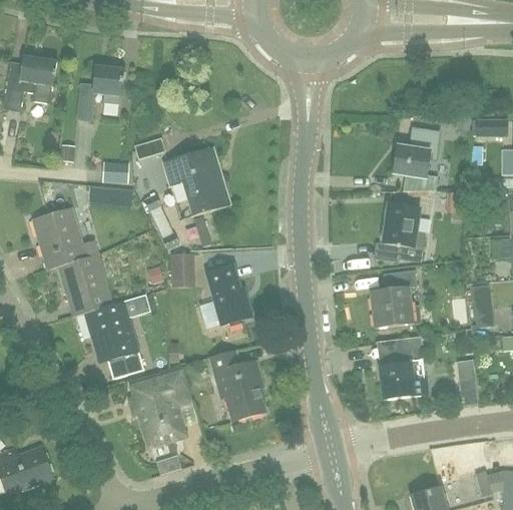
[(56,74),(58,61),(23,56),(22,62),(10,60),(3,108),(21,111),(24,90),(33,92),(32,100),(49,102),(54,74),(56,74)]
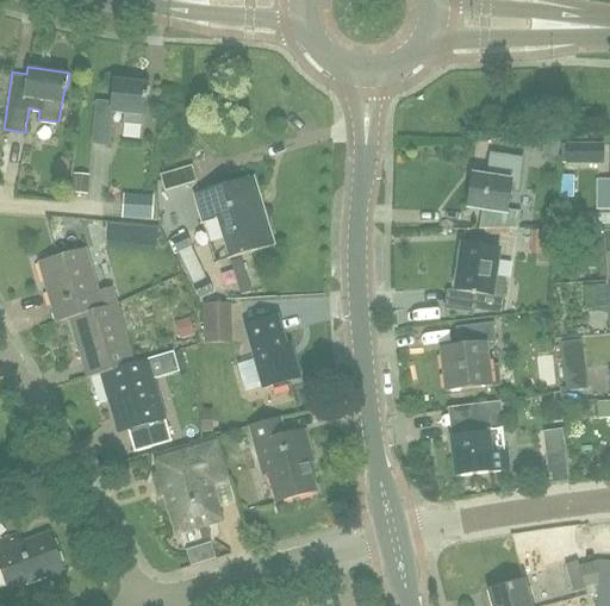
[(123,112),(122,122),(142,124),(143,113),(144,97),(147,97),(149,80),(114,77),(112,100),(97,99),(93,141),(111,142),(113,111),(123,112)]
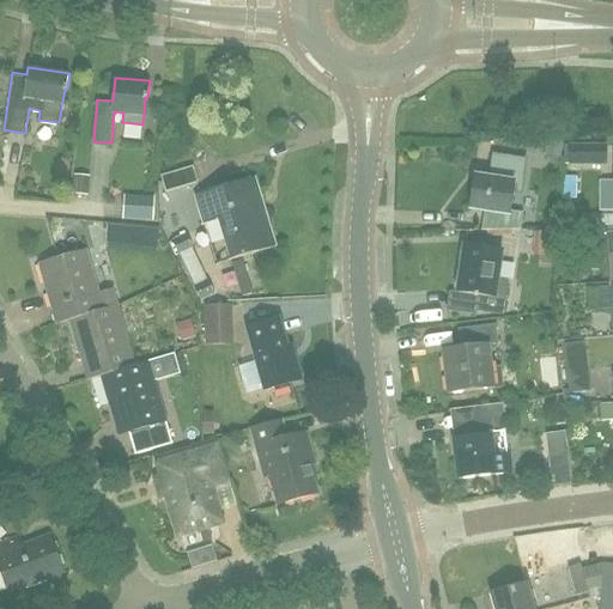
[(605,163),(605,144),(569,144),(569,163),(605,163)]
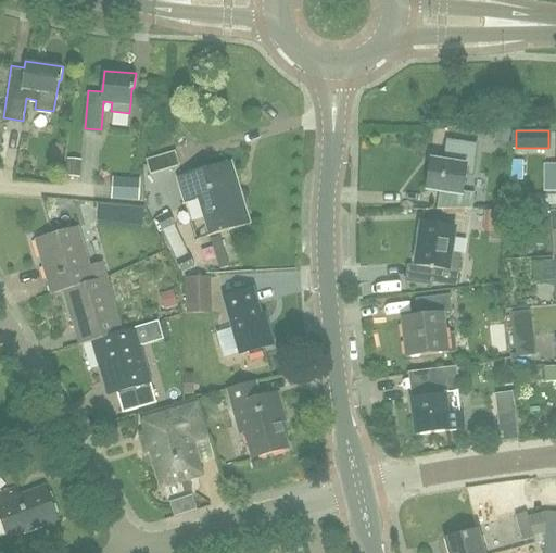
[(472,205),(474,192),(460,190),(464,172),(471,173),(476,142),(445,138),(442,160),(429,158),(425,189),(439,190),(437,206),(472,205)]
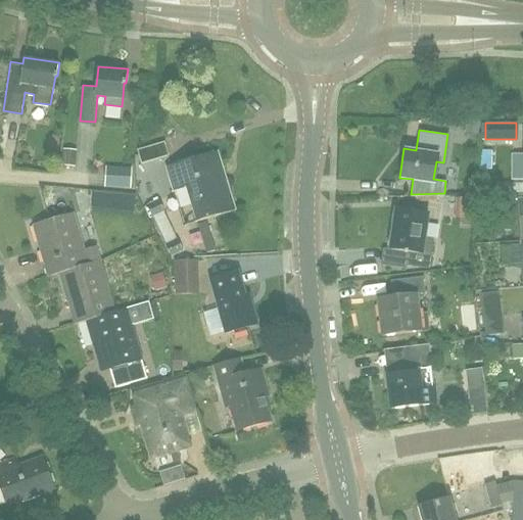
[(141,162),(168,154),(163,140),(137,149),(141,162)]
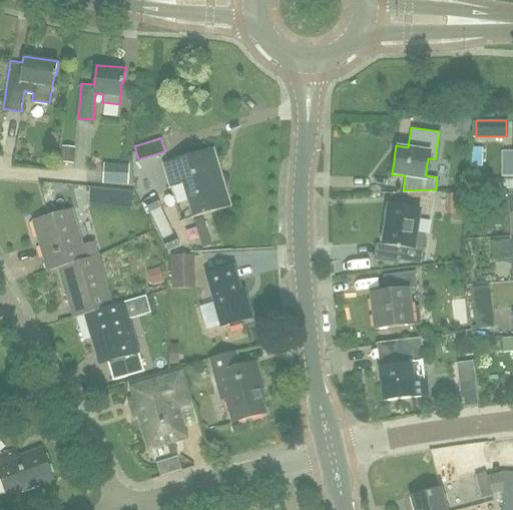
[(214,242),(205,212),(228,205),(210,146),(162,161),(179,219),(191,216),(201,247),(214,242)]
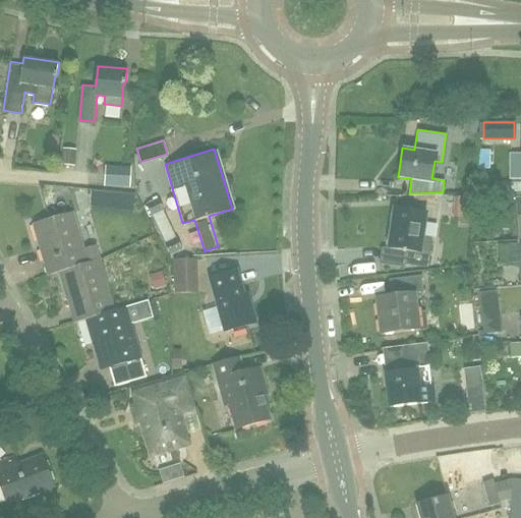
[(111,172),(112,186),(133,185),(133,172),(111,172)]
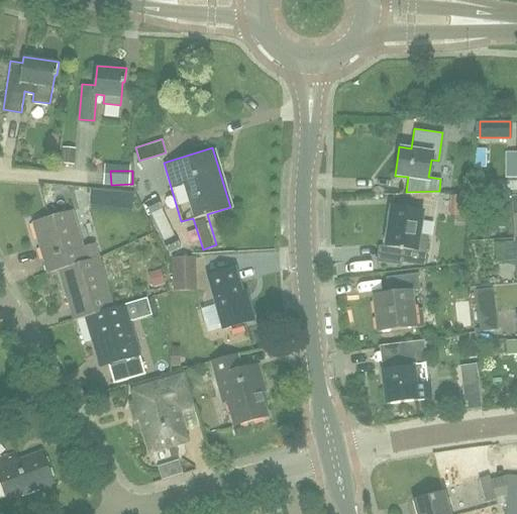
[(149,213),(162,207),(163,207),(157,195),(143,200),(149,213)]
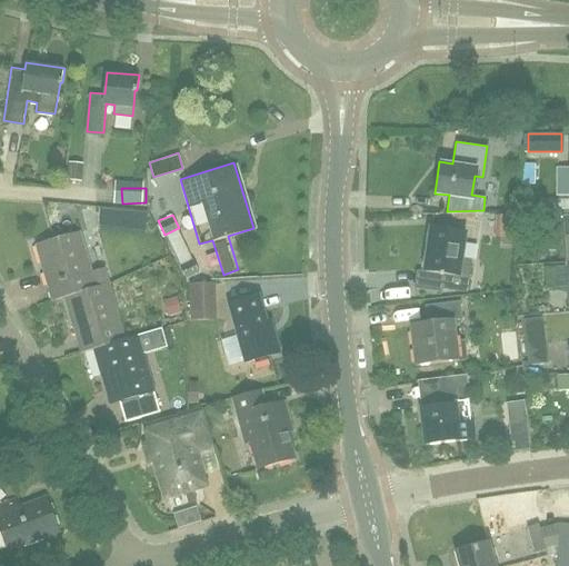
[(179,264),(191,258),(178,228),(165,235),(179,264)]
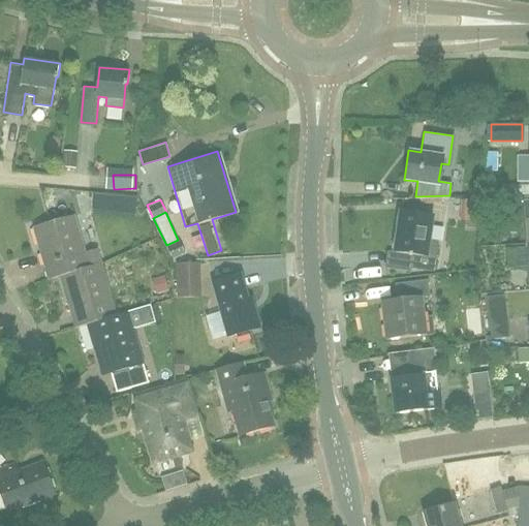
[(449,257),(436,255),(438,241),(429,239),(432,216),(400,212),(394,251),(412,254),(411,267),(441,272),(447,271),(449,257)]
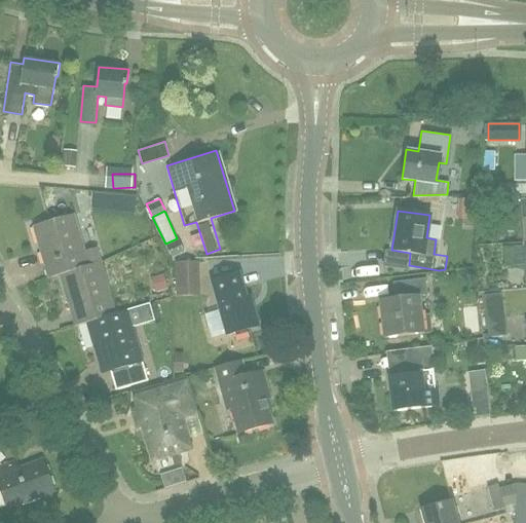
[(47,275),(59,271),(99,260),(95,246),(83,249),(72,212),(32,224),(47,275)]
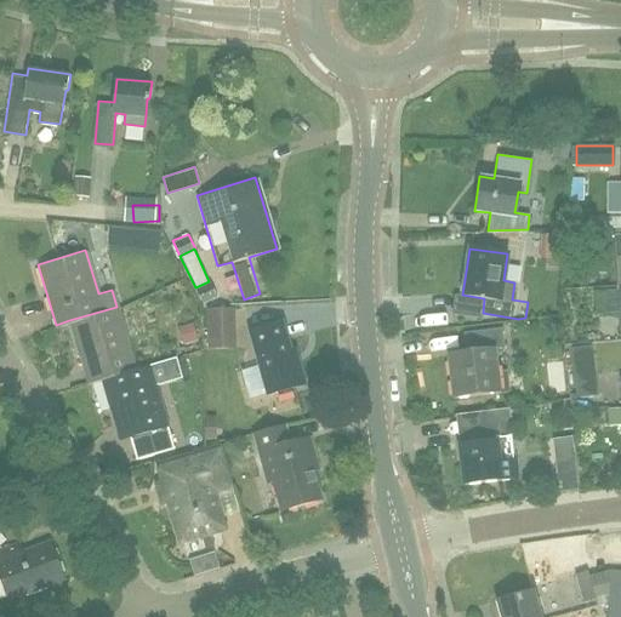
[(210,280),(209,281),(195,287),(194,287),(201,302),(204,301),(208,300),(217,295),(210,280)]
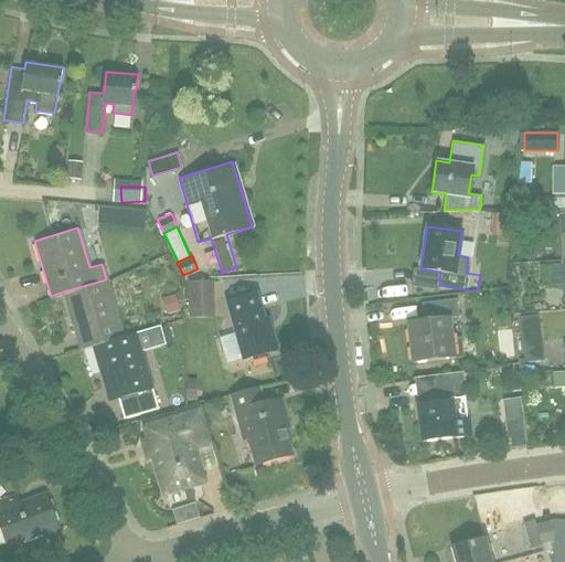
[(106,279),(63,292),(80,348),(93,345),(123,336),(106,279)]
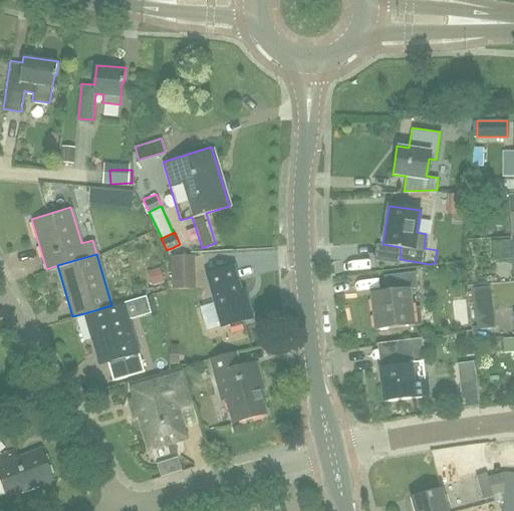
[(195,288),(195,254),(172,254),(172,288),(195,288)]
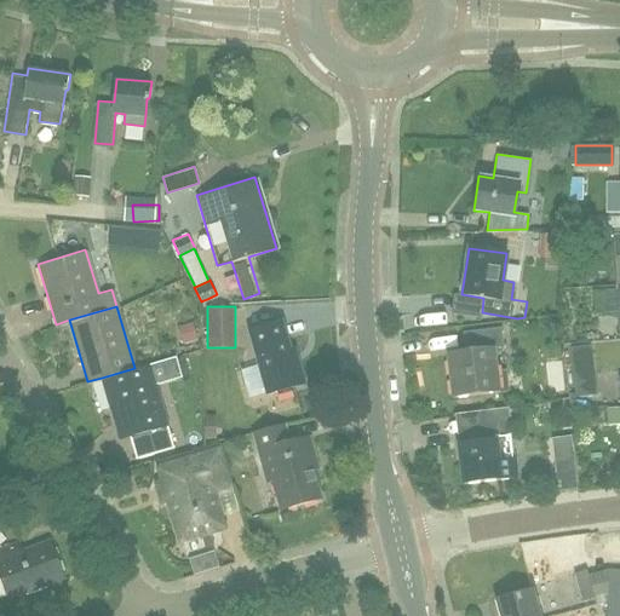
[(269,391),(303,381),(297,361),(293,363),(280,320),(251,328),(269,391)]
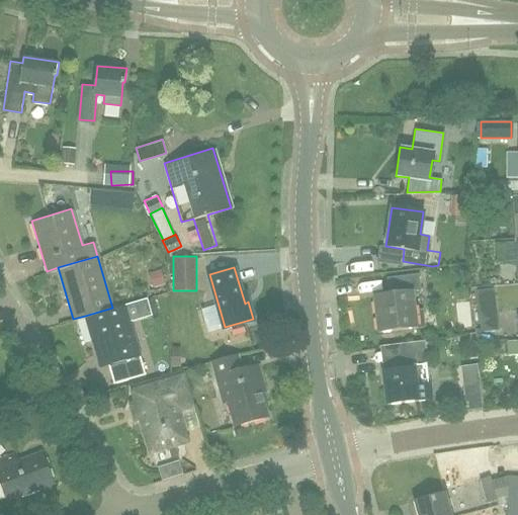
[(422,309),(415,310),(412,290),(420,289),(418,274),(389,277),(391,293),(374,295),(378,331),(425,326),(422,309)]
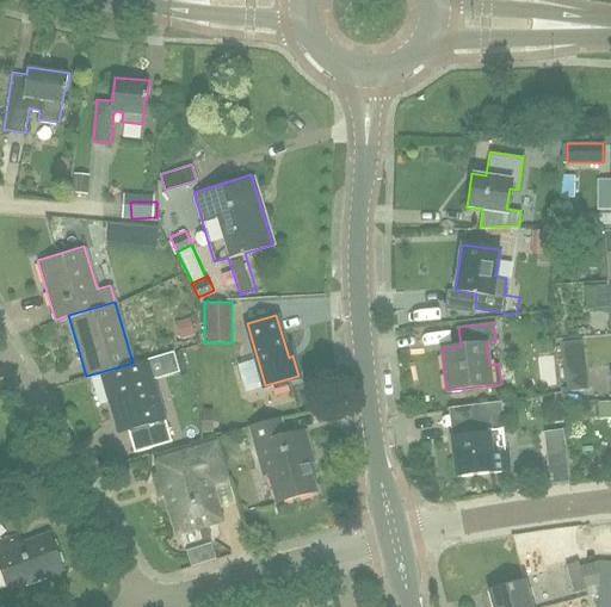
[(587,388),(582,338),(562,340),(567,390),(587,388)]
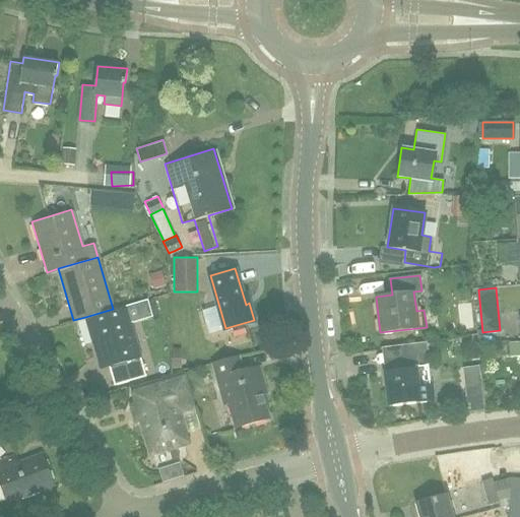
[(85,317),(92,341),(101,367),(141,356),(126,305),(113,309),(85,317)]
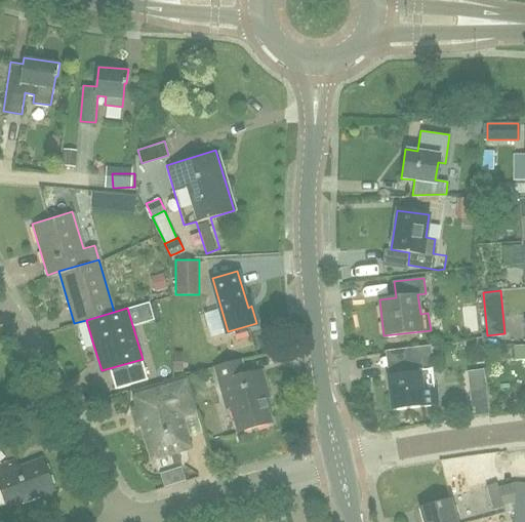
[(431,348),(430,348),(430,347),(407,350),(410,372),(388,375),(392,410),(423,406),(437,404),(435,389),(433,367),(434,367),(431,348)]
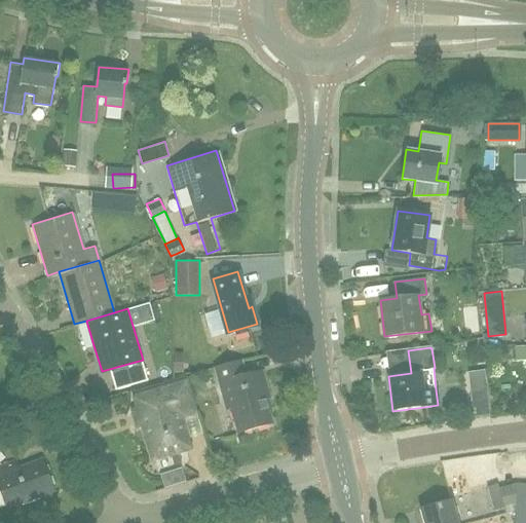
[(261,369),(255,370),(246,373),(241,359),(216,366),(228,408),(232,407),(239,431),(272,421),(262,387),(266,385),(261,369)]
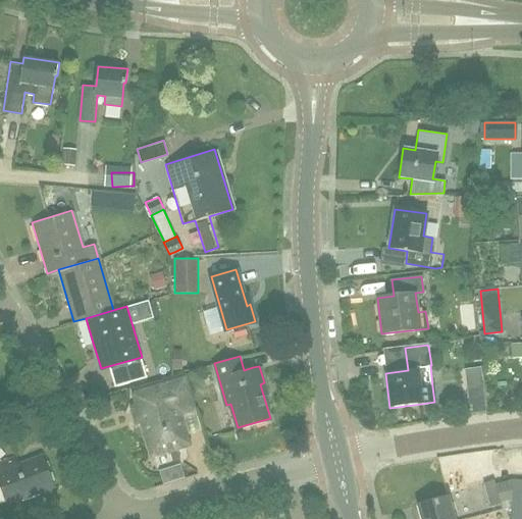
[(176,410),(188,407),(177,374),(151,383),(155,397),(133,404),(139,422),(144,420),(154,452),(187,442),(176,410)]
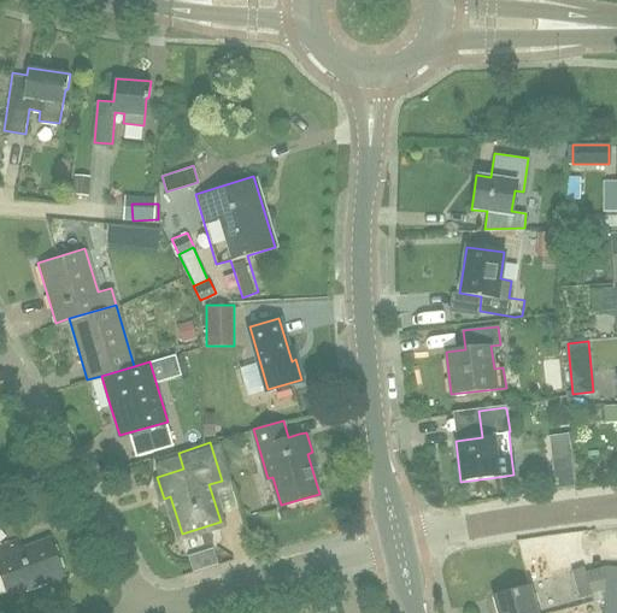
[(0,575),(7,594),(63,572),(50,537),(23,548),(19,537),(0,544),(0,575)]
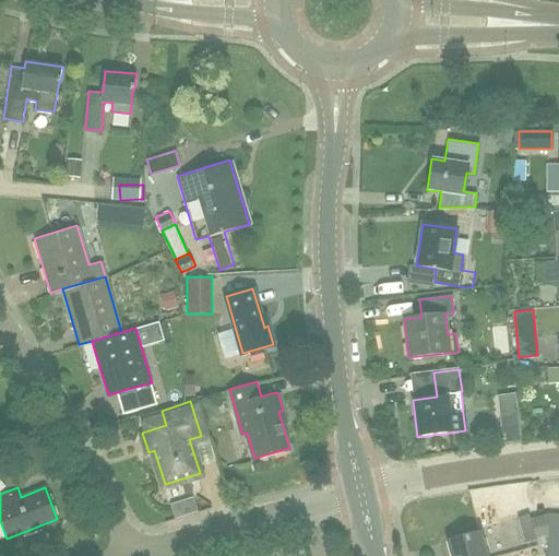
[(558,512),(548,512),(547,536),(558,536),(558,512)]
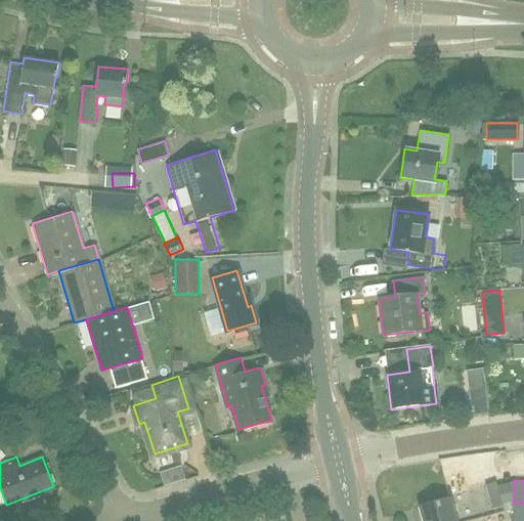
[(423,520),(459,520),(452,497),(419,507),(423,520)]
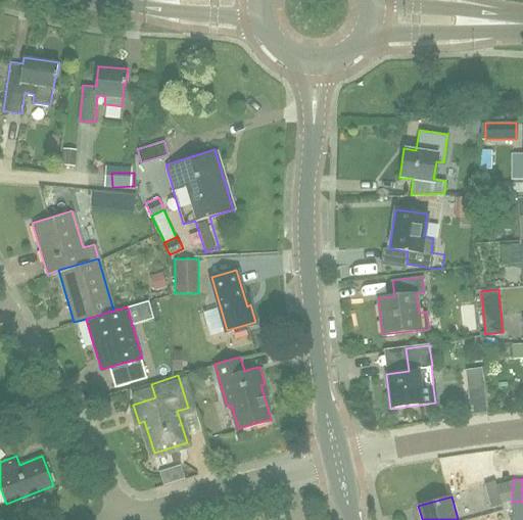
[(522,519),(522,502),(512,502),(511,519),(522,519)]
